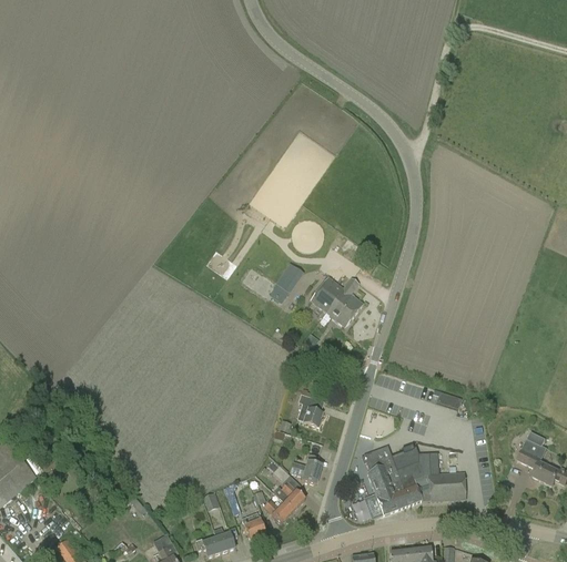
[(291,292),(304,271),(290,262),(276,282),(279,283),(271,294),(282,302),(290,290),(291,292)]
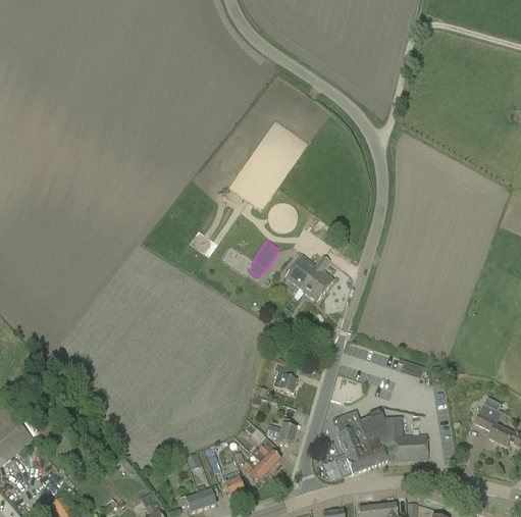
[(317,263),(316,263),(303,253),(285,274),(300,286),(317,263)]
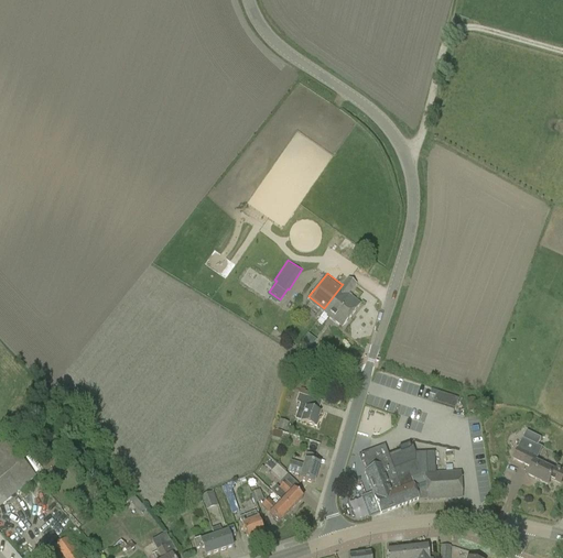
[(324,308),(317,317),(324,321),(328,314),(327,313),(327,312),(343,324),(361,299),(349,290),(357,280),(349,273),(342,284),(343,284),(324,308)]
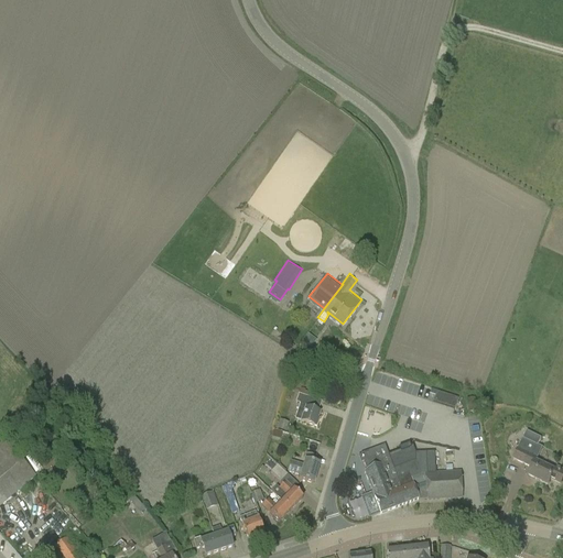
[(316,360),(310,376),(316,379),(323,362),(316,360)]
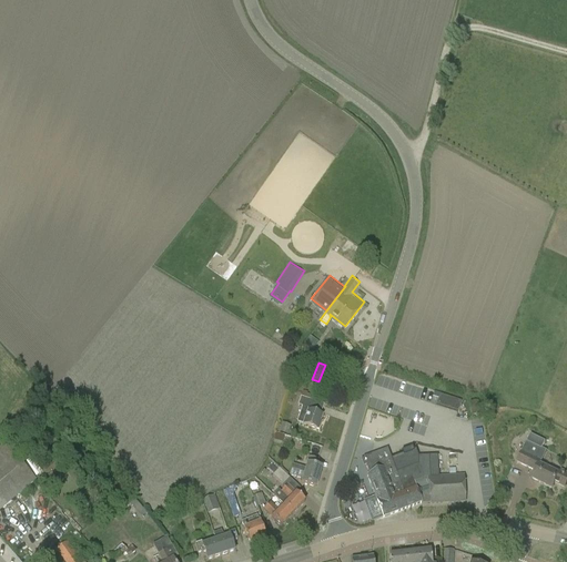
[(437,400),(458,407),(462,397),(441,390),(437,400)]
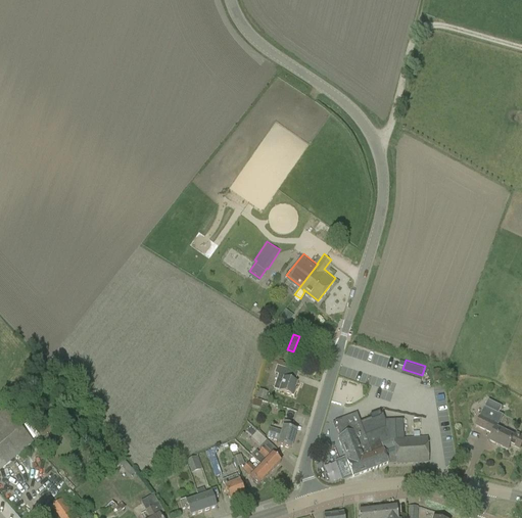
[(297,379),(295,378),(298,369),(278,362),(275,369),(279,371),(275,381),(270,379),(269,382),(270,384),(294,392),(296,385),(295,385),(297,379)]
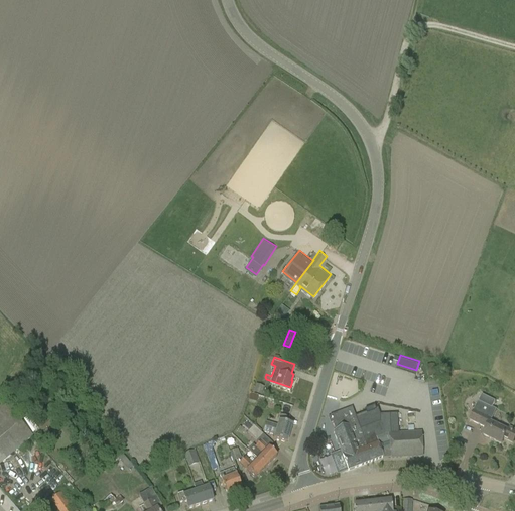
[(437,373),(434,361),(427,363),(428,375),(437,373)]
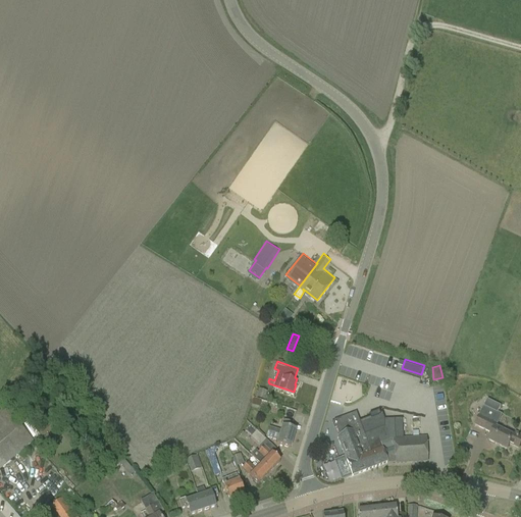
[(265,395),(267,386),(260,383),(257,393),(265,395)]
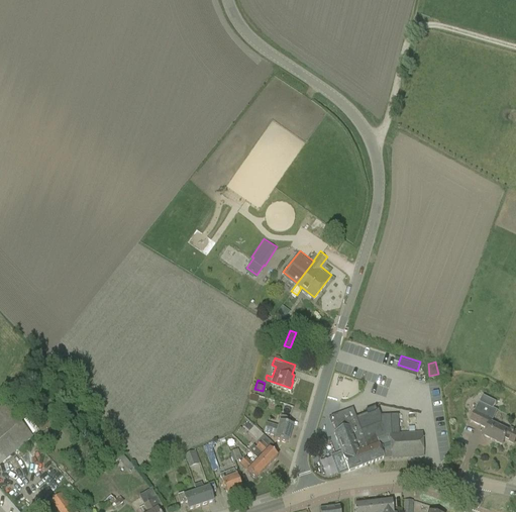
[(480,398),(494,405),(497,398),(484,392),(480,398)]
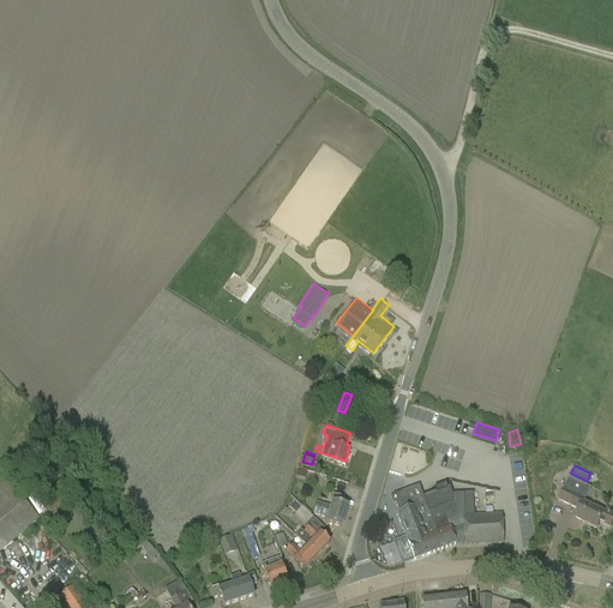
[(0,548),(40,516),(6,476),(0,481),(0,548)]
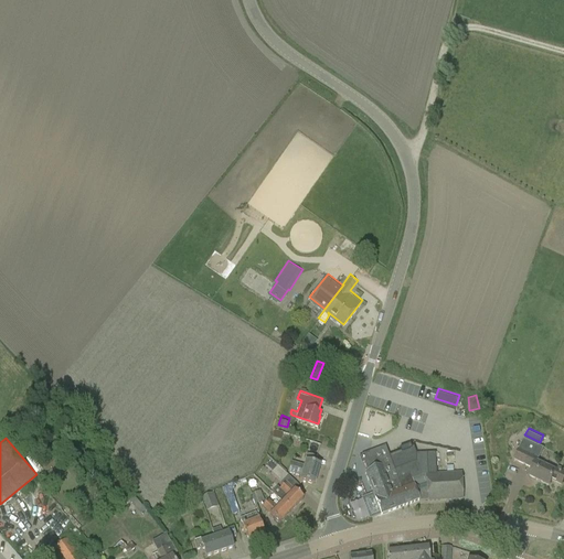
[(419,496),(465,494),(464,468),(423,470),(412,439),(402,442),(403,444),(397,445),(396,443),(389,447),(386,442),(364,449),(372,465),(366,468),(375,490),(364,493),(372,515),(419,496)]
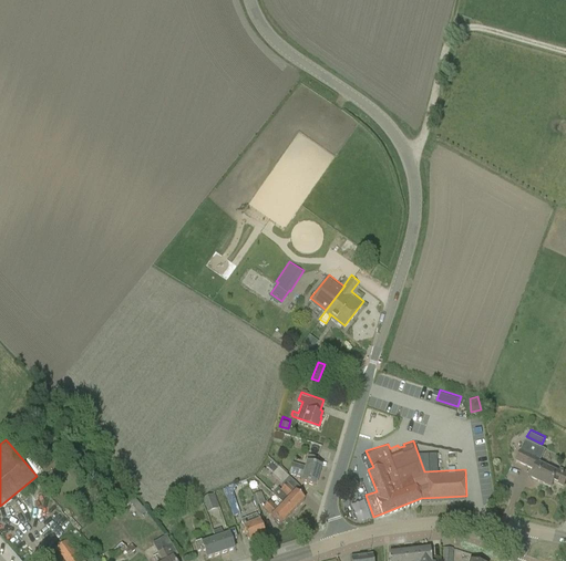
[(558,468),(539,459),(542,455),(523,445),(517,457),(536,466),(532,473),(552,482),(554,479),(564,485),(565,481),(565,466),(561,464),(558,468)]
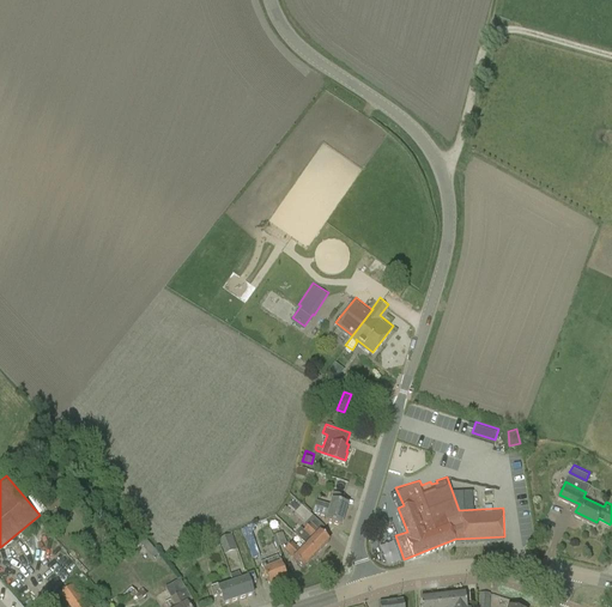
[(333,497),(332,502),(326,499),(328,492),(319,490),(314,509),(325,513),(325,516),(327,517),(341,522),(347,501),(343,499),(345,492),(333,489),(331,497),(333,497)]
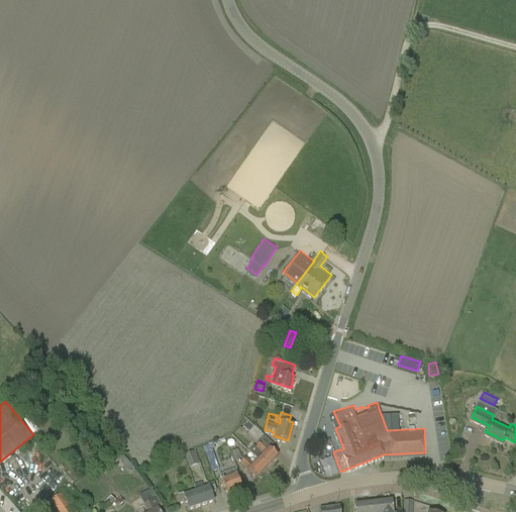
[(247,420),(243,424),(261,440),(256,444),(261,448),(255,453),(260,456),(260,455),(268,465),(279,452),(270,444),(274,440),(254,422),(252,424),(247,420)]
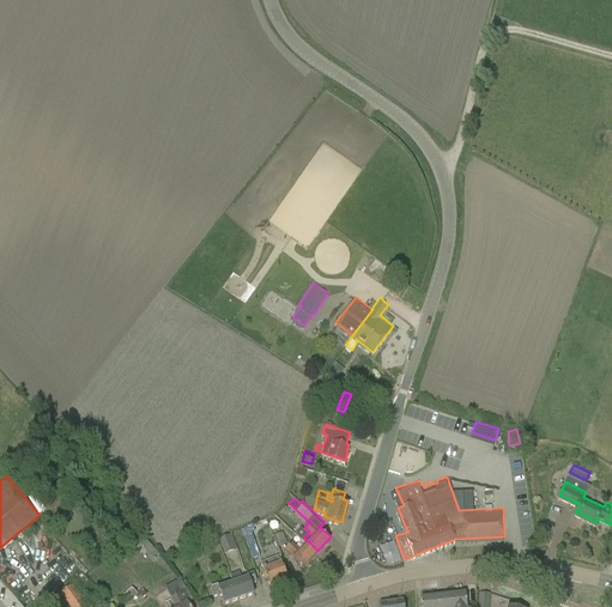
[(288,540),(283,528),(273,532),(278,544),(288,540)]
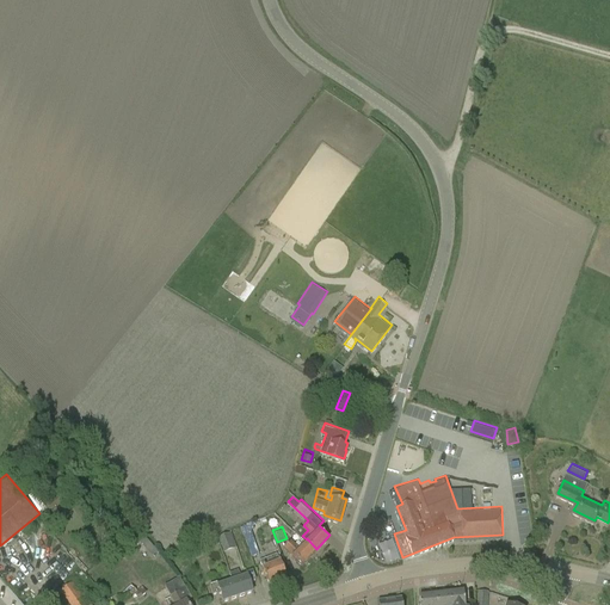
[(127,533),(143,550),(149,544),(134,528),(127,533)]
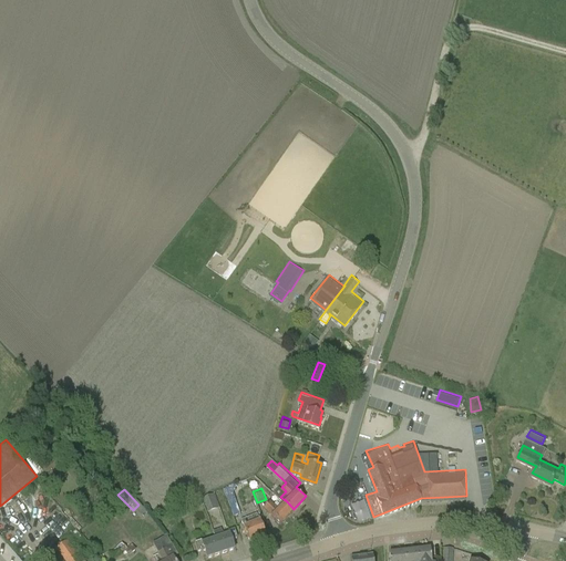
[(219,505),(214,489),(203,494),(208,508),(219,505)]
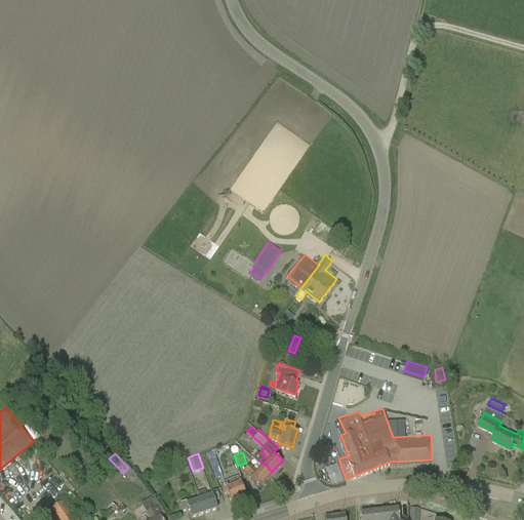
[(260,483),(272,472),(264,463),(264,464),(259,461),(258,460),(253,464),(250,461),(244,468),(260,483)]
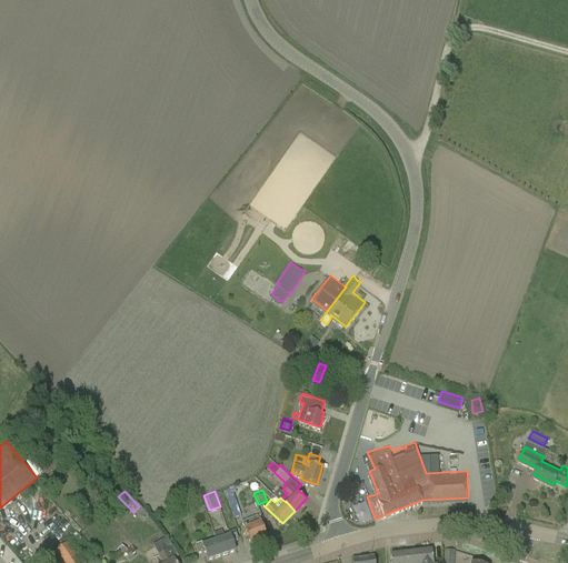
[(230,501),(235,514),(241,512),(237,499),(230,501)]
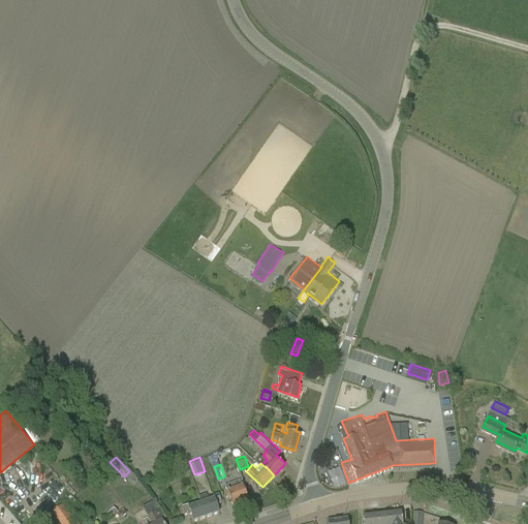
[(248,497),(242,483),(240,476),(225,482),(227,488),(226,489),(229,496),(231,495),(235,503),(248,497)]
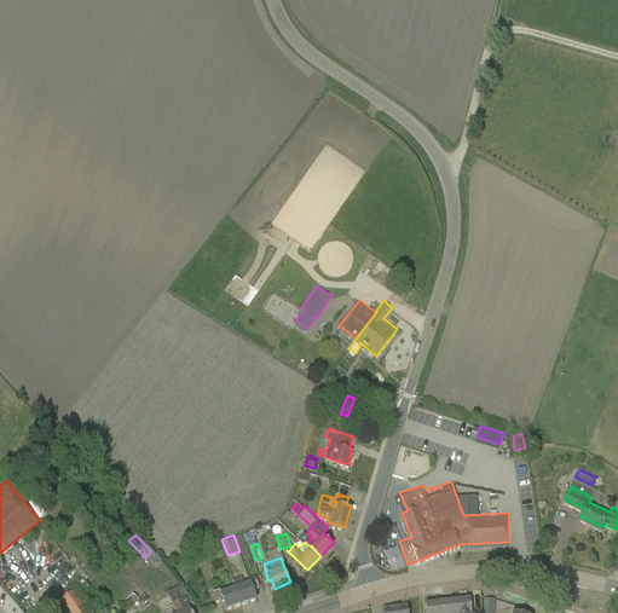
[(165,559),(151,566),(155,573),(168,566),(165,559)]
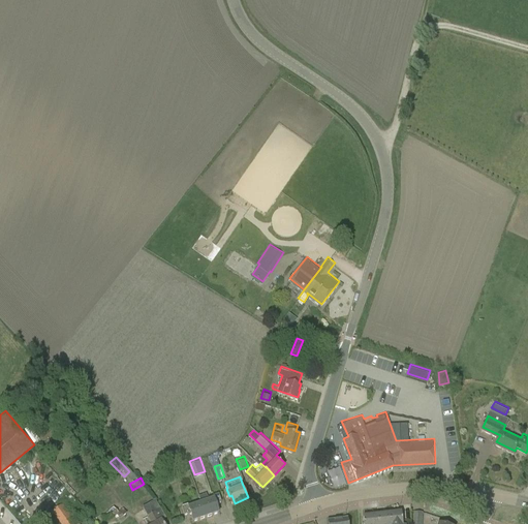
[(219,510),(216,500),(222,498),(219,490),(208,494),(207,491),(199,493),(202,500),(207,514),(219,510)]
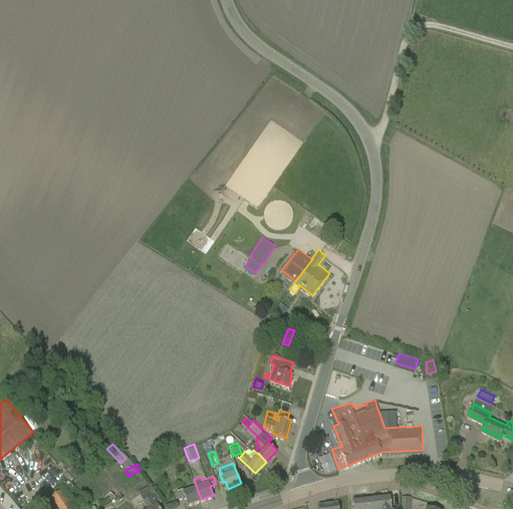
[(160,508),(157,503),(156,503),(151,494),(157,491),(152,482),(140,490),(149,507),(146,508),(160,508)]
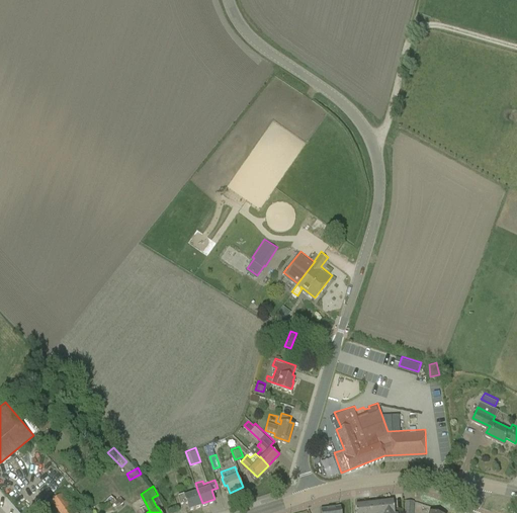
[(72,512),(78,509),(63,489),(51,498),(61,512),(72,512)]
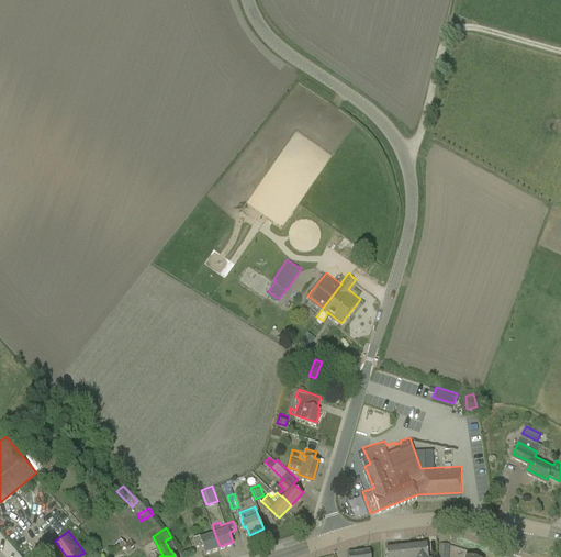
[(214,532),(201,536),(200,533),(193,535),(197,544),(201,542),(202,547),(204,546),(205,550),(220,546),(214,532)]
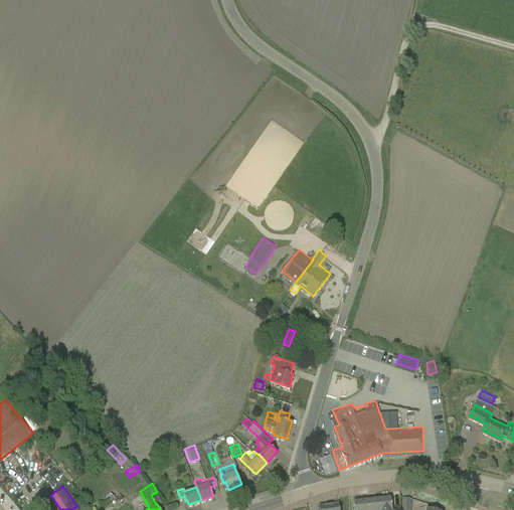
[(112,489),(99,498),(104,505),(115,497),(118,501),(125,495),(121,491),(116,494),(112,489)]
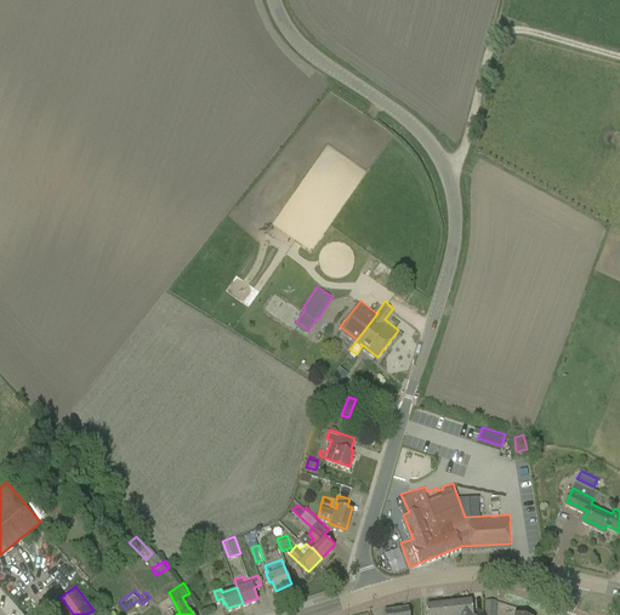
[(477,614),(477,611),(473,613),(472,597),(458,599),(459,614),(477,614)]
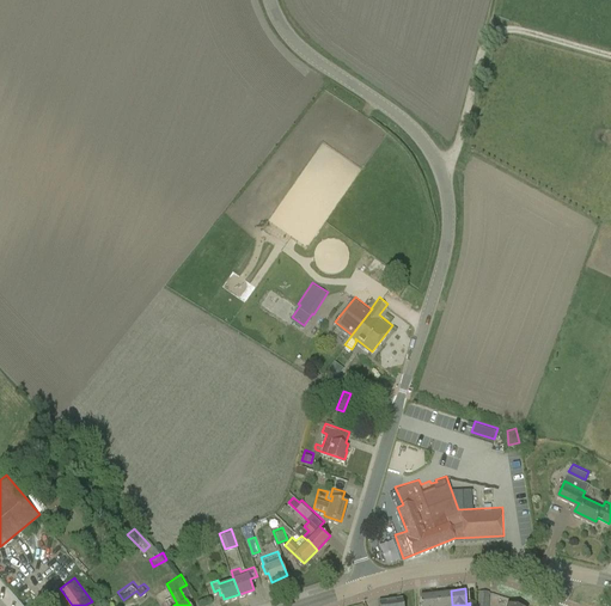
[(451,591),(435,592),(437,605),(452,605),(451,591)]
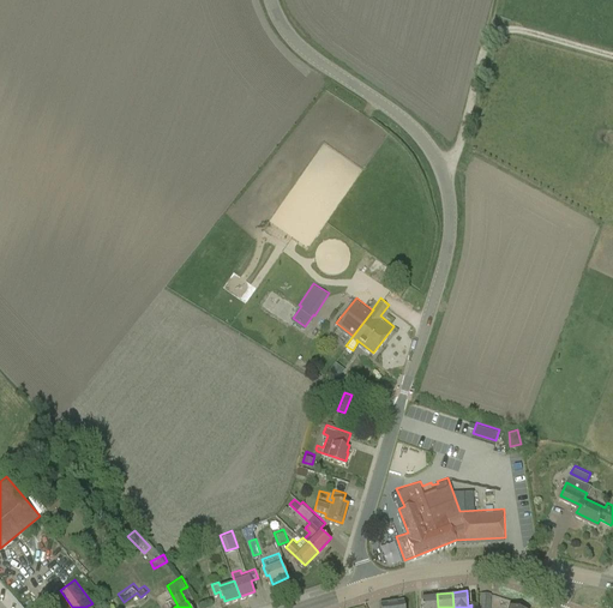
[(438,607),(437,594),(422,596),(422,607),(438,607)]
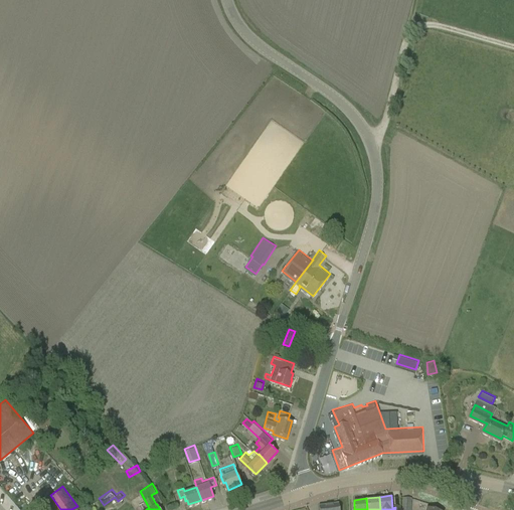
[(339,509),(338,501),(320,504),(320,509),(339,509)]
